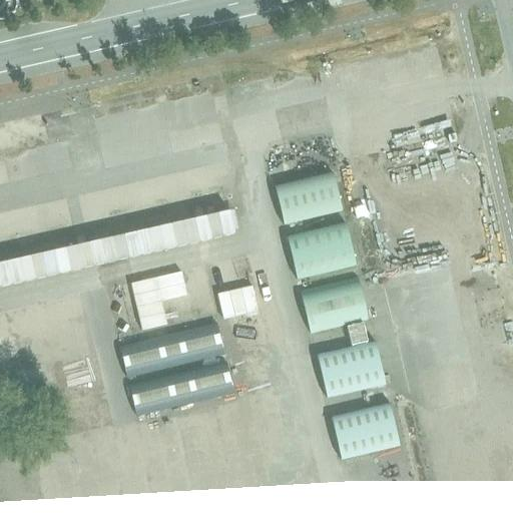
[(400,129),(404,146),(417,143),(412,126),(400,129)]
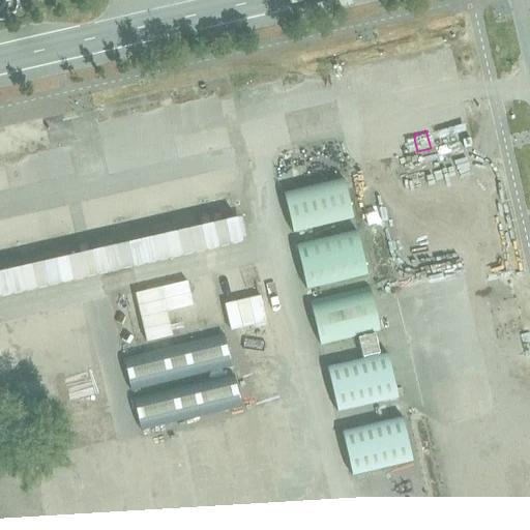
[(283,193),(292,233),(352,217),(342,177),(283,193)]
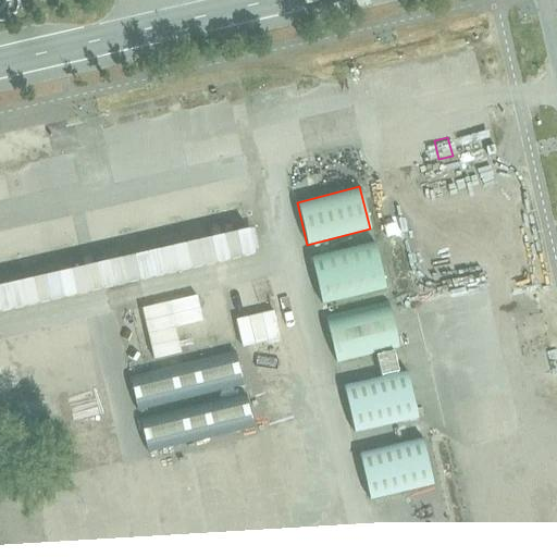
[(0,308),(257,261),(251,233),(0,277),(0,308)]
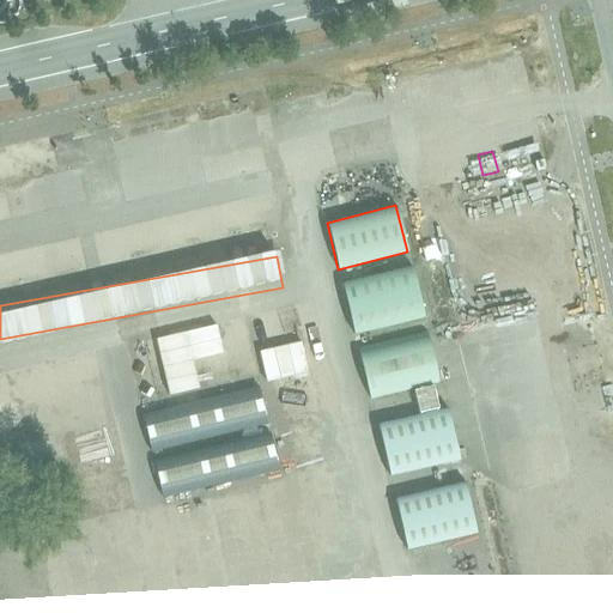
[(340,277),(354,335),(425,317),(410,259),(340,277)]
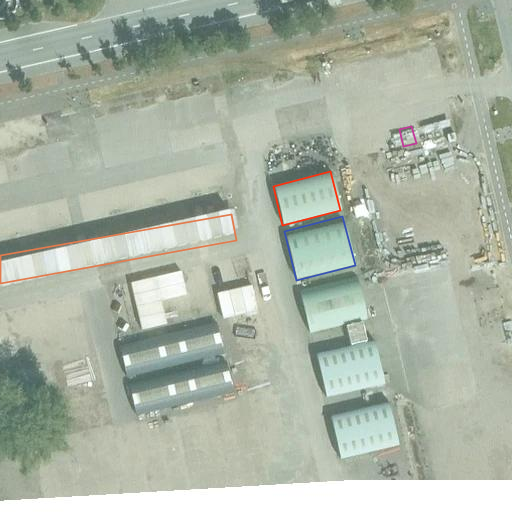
[(160,301),(184,296),(179,271),(129,281),(139,329),(165,324),(160,301)]
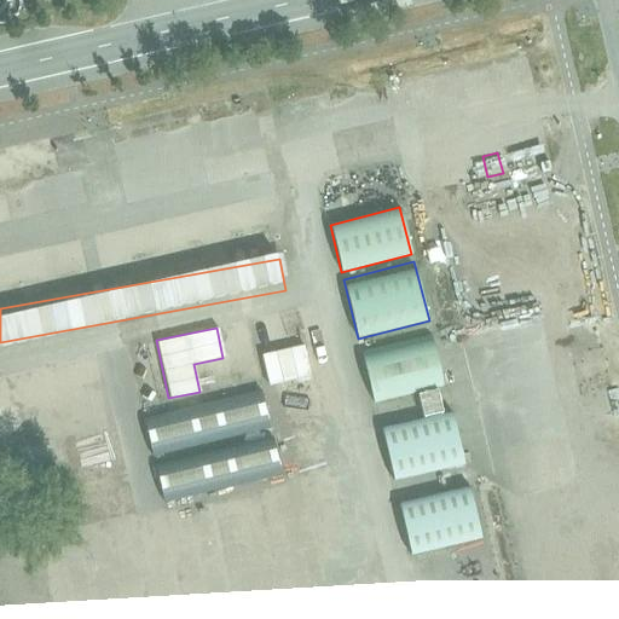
[(362,352),(374,404),(444,387),(432,335),(362,352)]
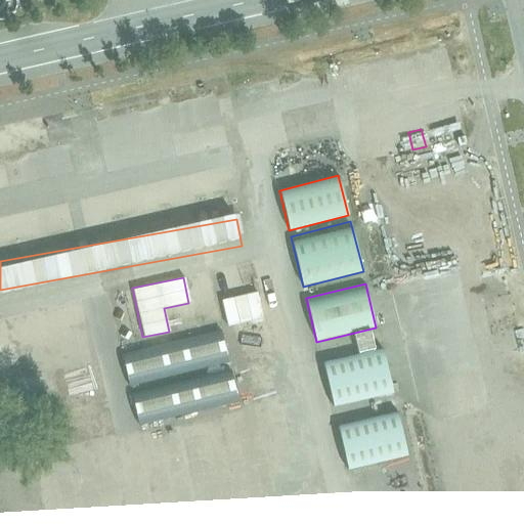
[(227,330),(262,320),(255,291),(219,300),(227,330)]
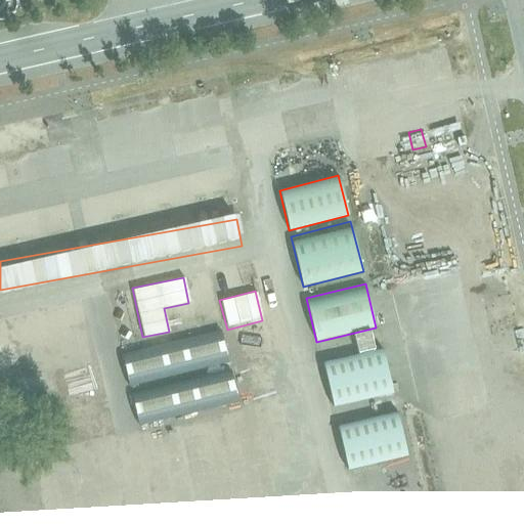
[(0,368),(13,366),(4,316),(0,317),(0,368)]
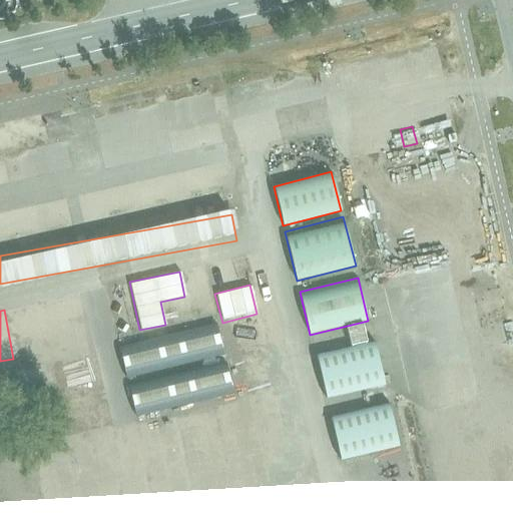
[(224,334),(124,343),(131,421),(151,419),(153,434),(232,427),(224,334)]
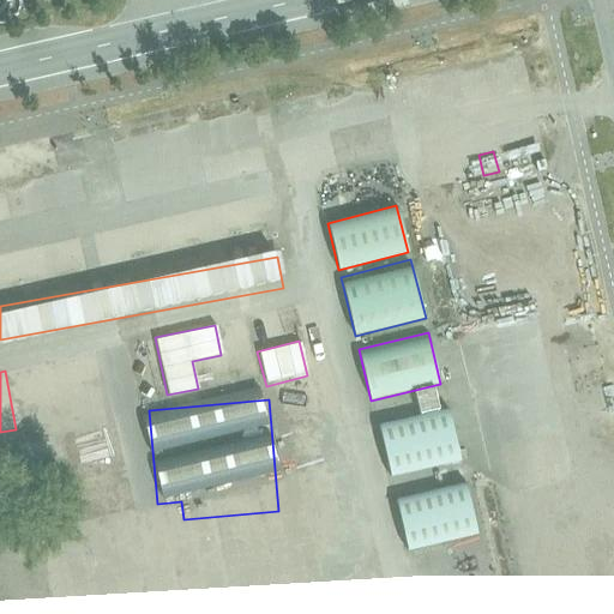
[(378,426),(391,477),(462,462),(450,410),(378,426)]
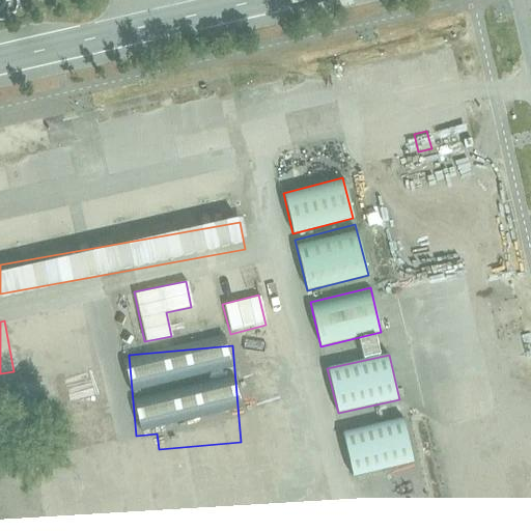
[(354,478),(413,464),(403,419),(342,432),(354,478)]
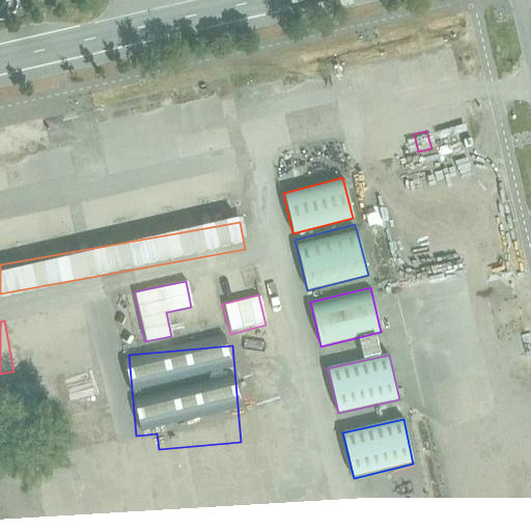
[(271,421),(253,427),(261,450),(279,444),(271,421)]
